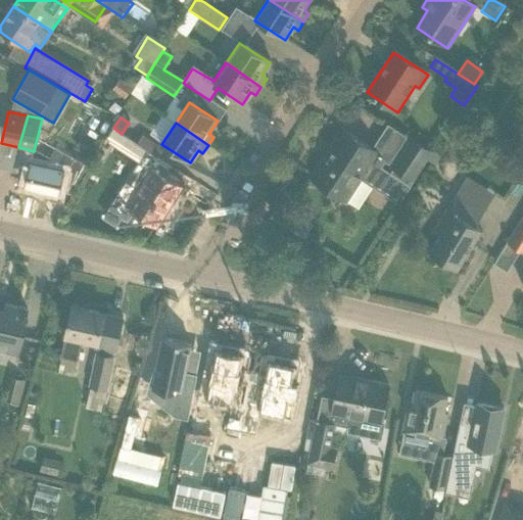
[(114,161),(132,173),(139,163),(146,151),(122,135),(122,134),(113,128),(91,159),(107,171),(114,161)]
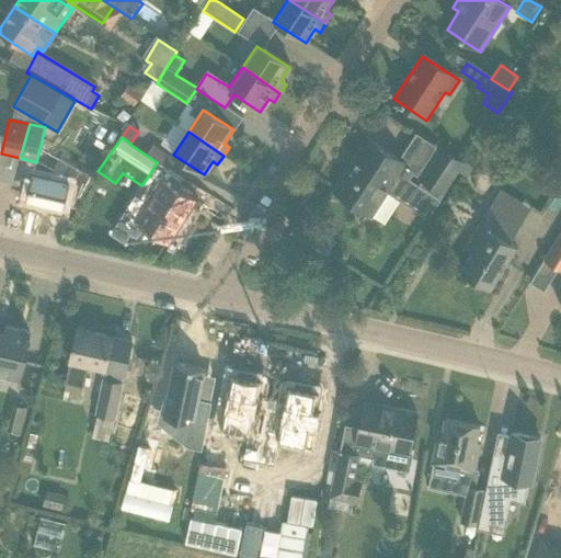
[(367,140),(333,192),(370,216),(378,205),(388,190),(390,192),(389,195),(427,220),(441,201),(438,200),(443,194),(423,182),(420,188),(410,181),(414,175),(405,169),(408,167),(385,152),(367,140)]
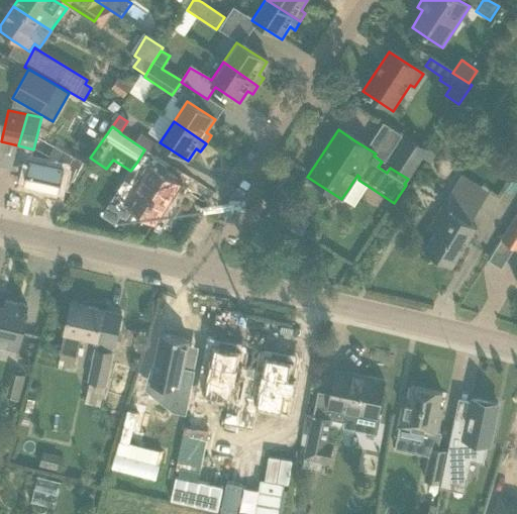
[(407,139),(389,167),(390,168),(408,179),(426,151),(407,139)]
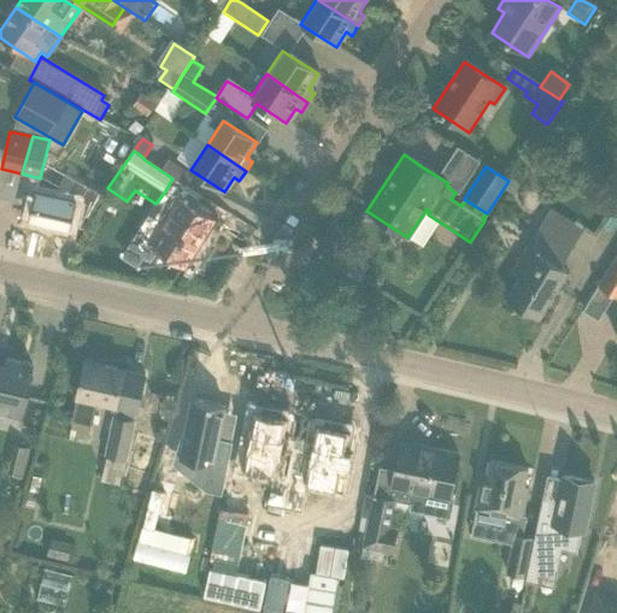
[(34,198),(29,222),(69,230),(74,207),(75,202),(50,196),(35,193),(34,198)]
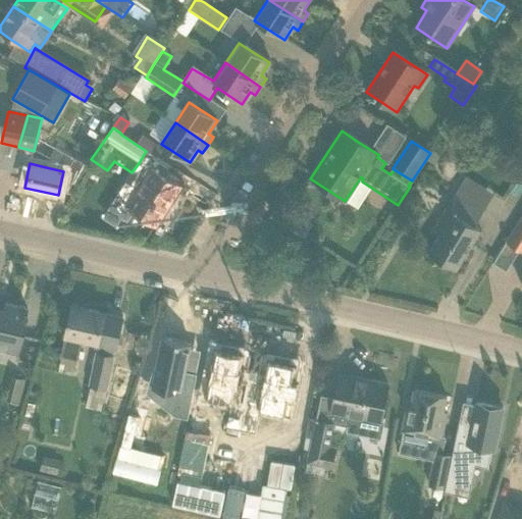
[(108,209),(102,219),(115,228),(121,218),(126,222),(134,211),(155,226),(179,188),(152,169),(146,178),(138,191),(125,183),(115,198),(108,209)]
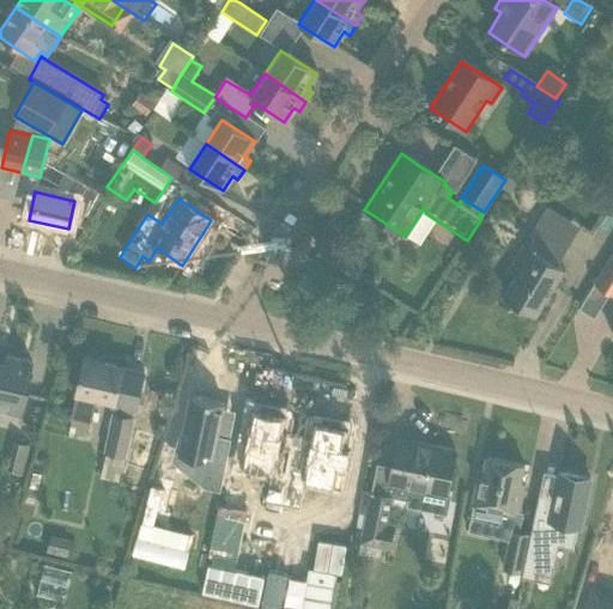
[(557,267),(566,251),(533,231),(508,273),(515,278),(502,298),(534,317),(563,270),(557,267)]
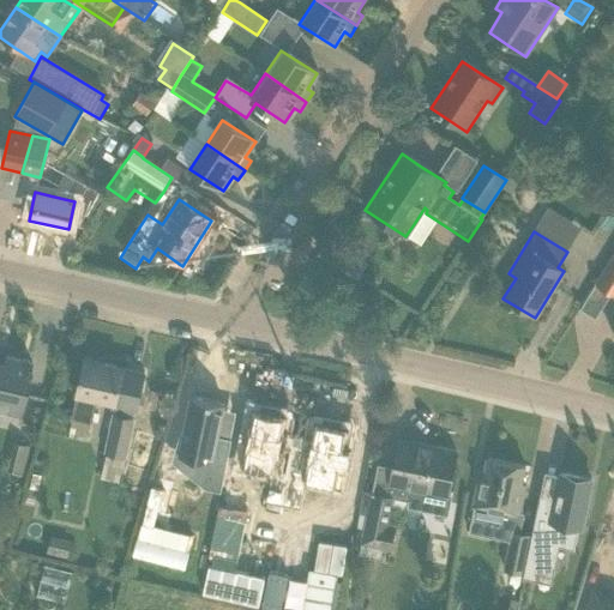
[(613,253),(595,287),(611,296),(613,297),(613,253)]
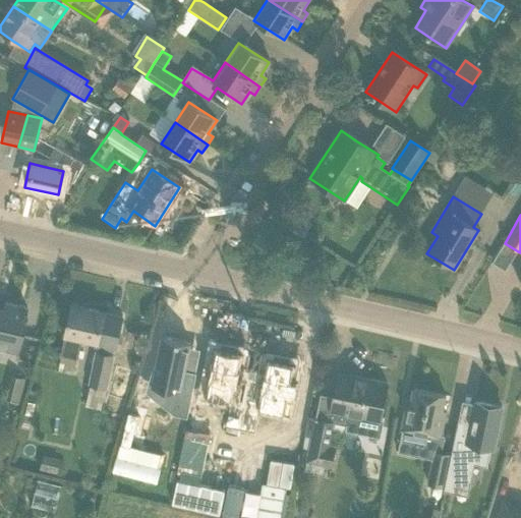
[(0,350),(2,351),(16,354),(19,341),(21,329),(25,309),(4,304),(1,315),(0,314),(0,350)]
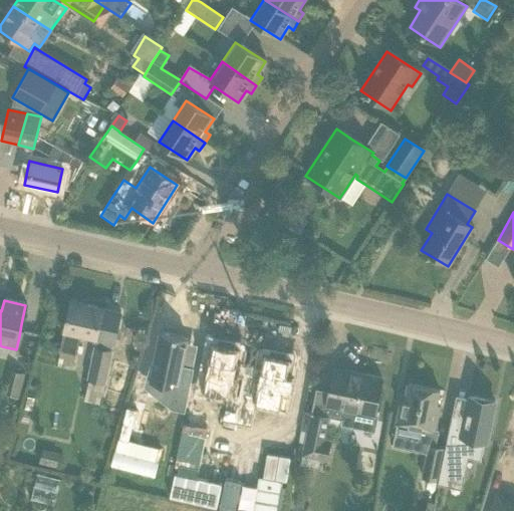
[(59,352),(76,356),(80,334),(96,338),(102,309),(70,302),(59,352)]
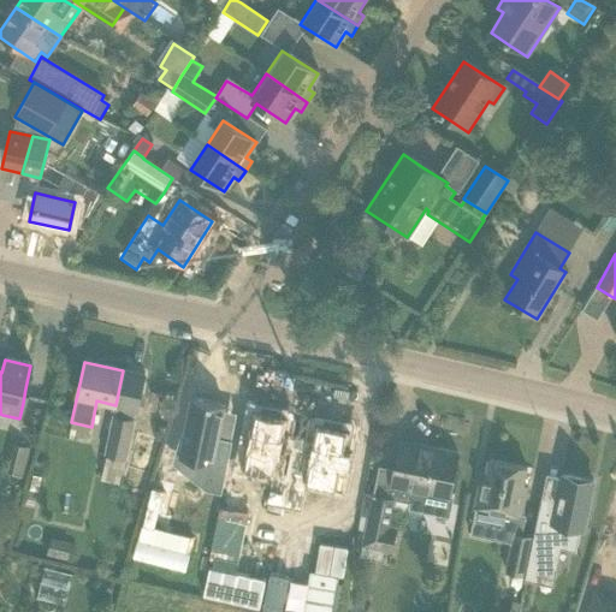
[(224,406),(191,399),(183,438),(179,437),(175,456),(179,456),(179,458),(211,465),(206,488),(221,491),(232,441),(218,439),(224,406)]
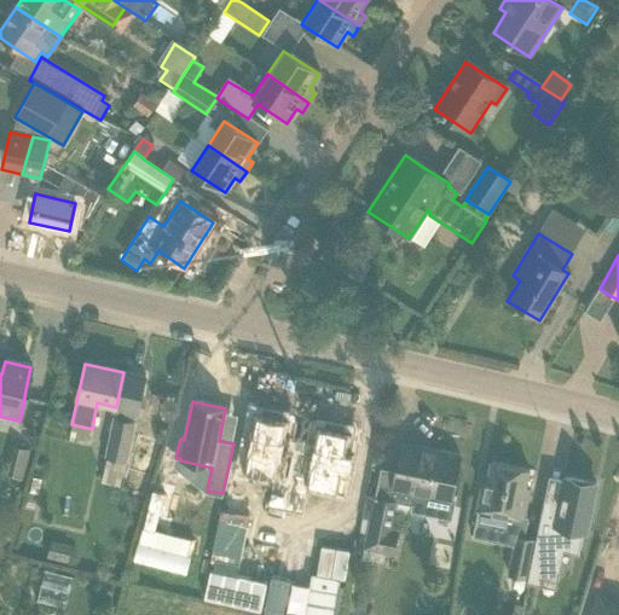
[(100,483),(120,488),(125,465),(136,417),(116,412),(105,460),(100,483)]
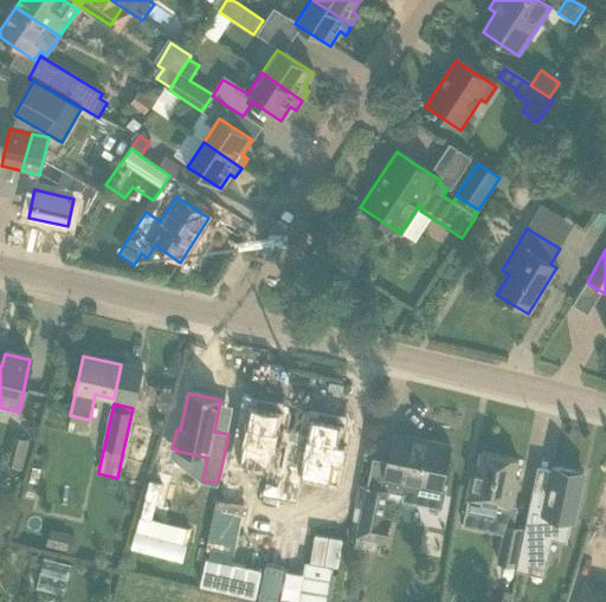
[(250,407),(238,463),(269,468),(263,497),(281,500),(294,431),(281,427),(283,413),(275,412),(276,407),(259,403),(259,408),(250,407)]
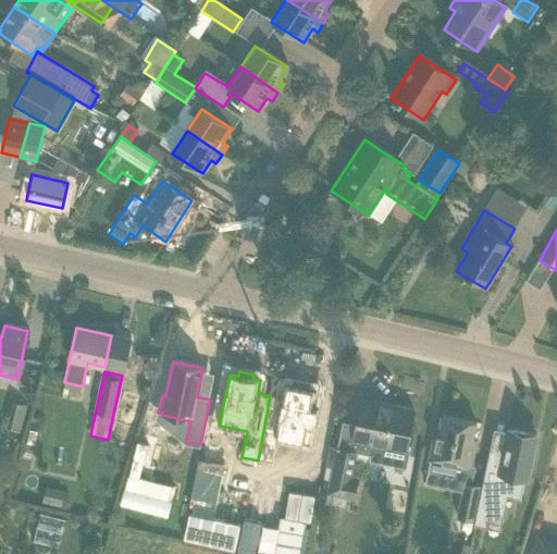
[(270,396),(258,460),(272,464),(277,438),(308,444),(310,432),(313,433),(321,398),(314,397),(316,392),(308,390),(308,385),(294,383),(293,388),(285,385),(282,398),(270,396)]
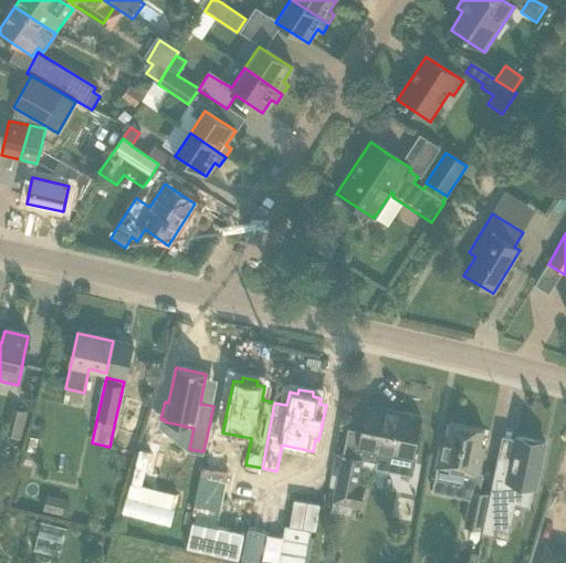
[(411,457),(416,440),(420,418),(368,408),(358,455),(377,458),(375,469),(412,477),(416,457),(411,457)]
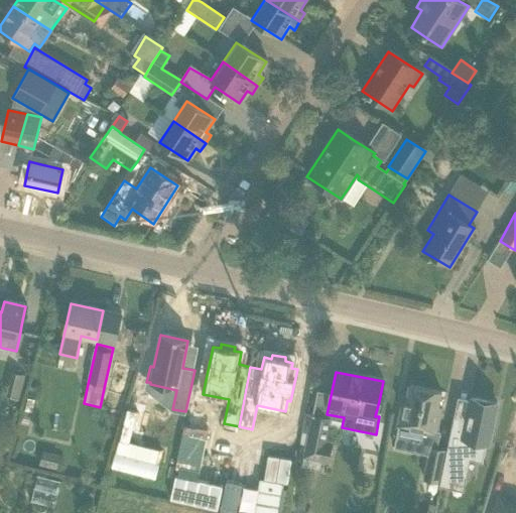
[(11,374),(8,386),(21,389),(24,378),(11,374)]
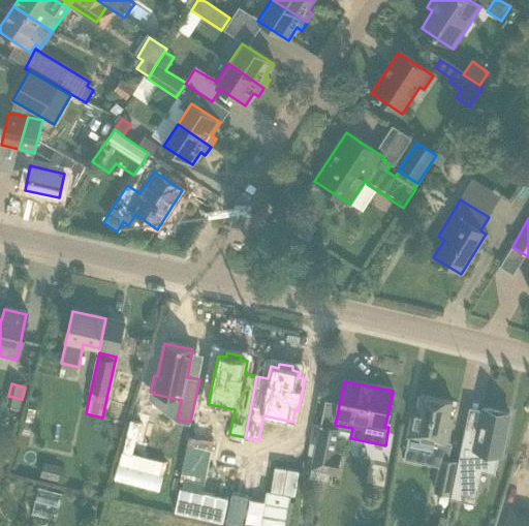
[(406,438),(446,446),(453,420),(448,419),(452,403),(419,397),(415,414),(411,413),(406,438)]
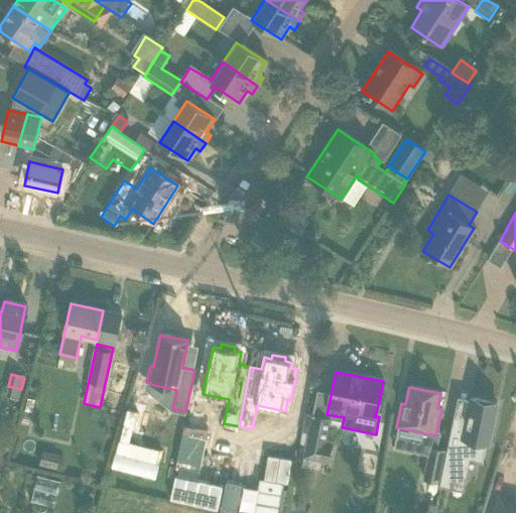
[(489,444),(497,405),(472,400),(467,420),(454,417),(439,483),(448,485),(450,476),(464,479),(468,459),(483,462),(486,443),(489,444)]
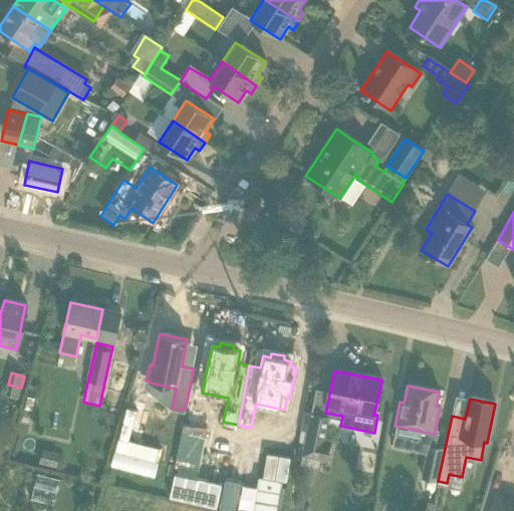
[(325,442),(329,419),(325,418),(310,415),(301,458),(327,463),(331,443),(325,442)]
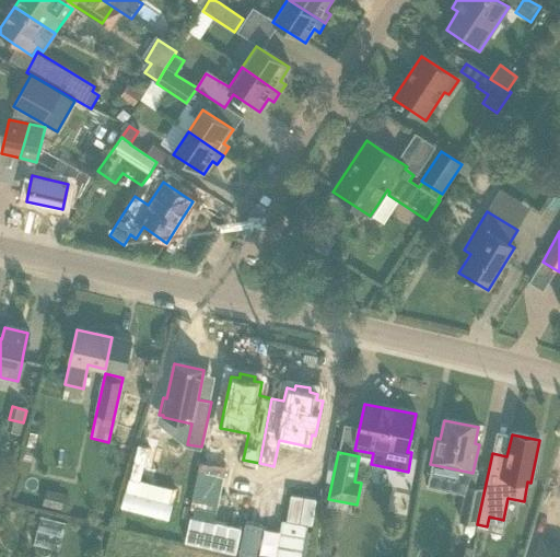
[(458,522),(474,525),(481,491),(466,487),(458,522)]
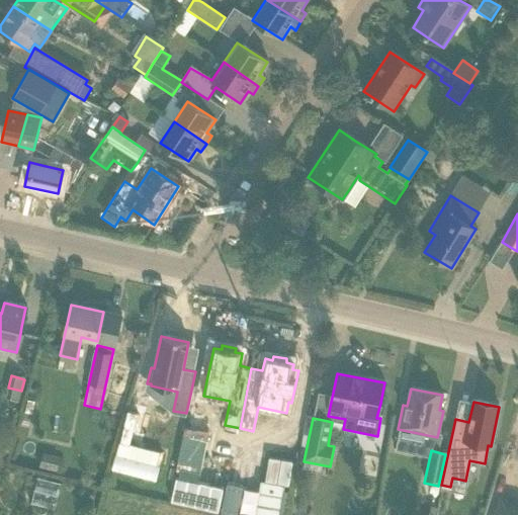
[(260,482),(255,514),(279,514),(282,498),(287,498),(292,462),(268,458),(264,483),(260,482)]
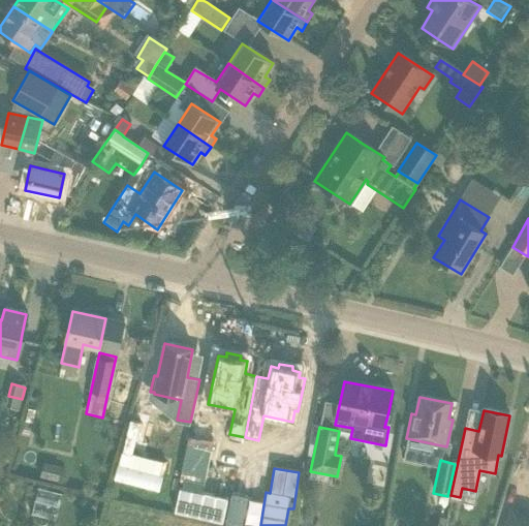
[(180,489),(174,514),(222,524),(227,499),(180,489)]
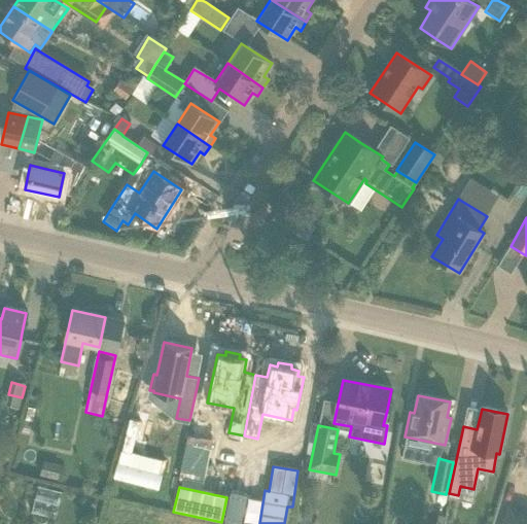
[(526,523),(526,515),(511,510),(505,523),(526,523)]
